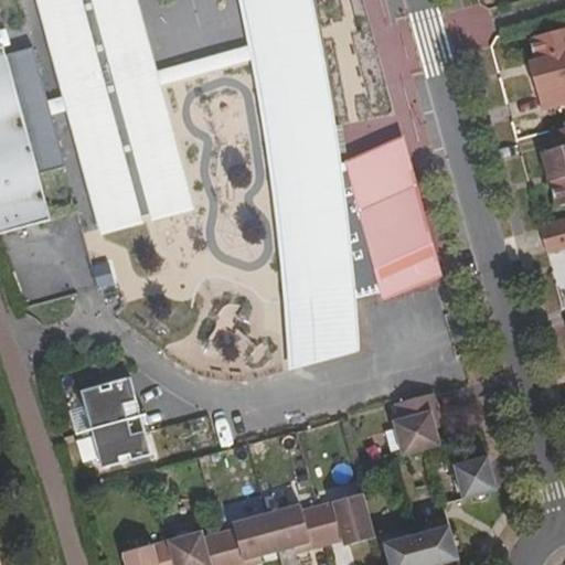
[(67,109),(97,227),(191,204),(160,86),(157,75),(136,0),(39,0),(65,99),(67,109)]
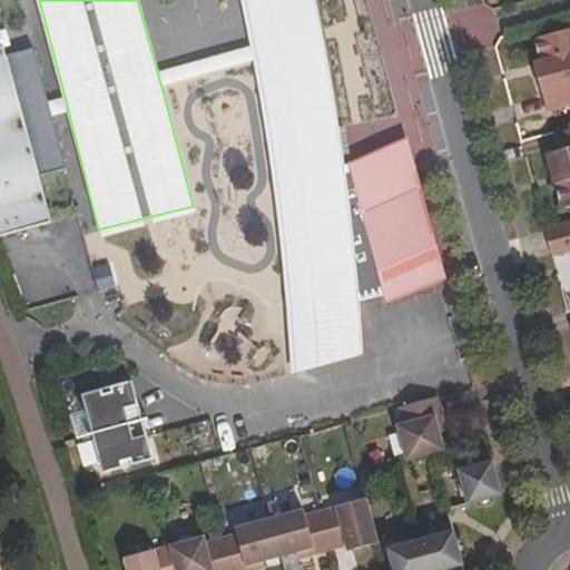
[(295,300),(355,286),(357,301),(443,277),(408,147),(342,164),(323,51),(313,0),(247,0),(255,31),(259,49),(262,60),(274,127),(284,195),(292,262),(295,300)]
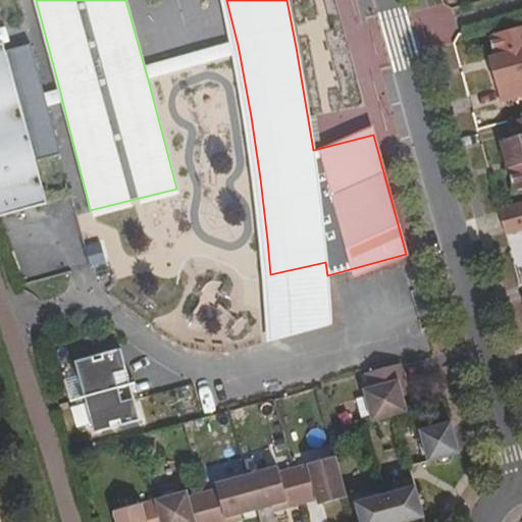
[(502,101),(521,95),(521,24),(489,35),(494,55),(490,56),(502,101)]
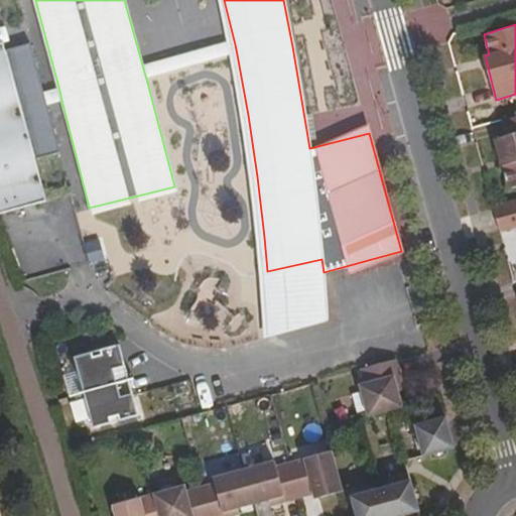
[(21,109),(19,100),(3,43),(0,43),(0,213),(46,201),(21,109)]
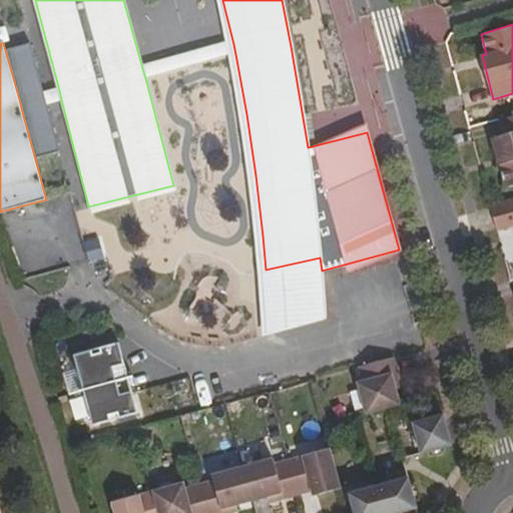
[(142,68),(145,78),(235,54),(233,44),(142,68)]
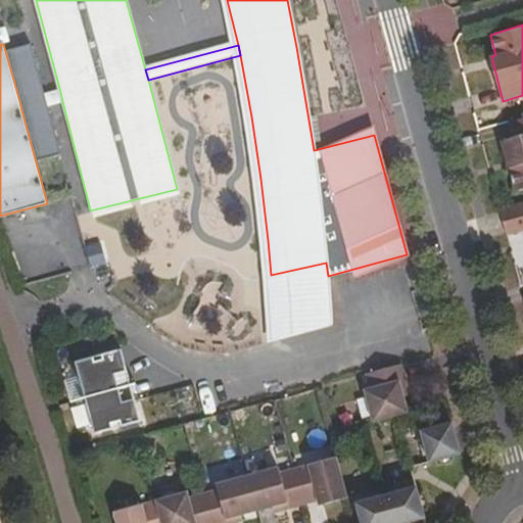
[(62,101),(60,92),(19,101),(21,110),(62,101)]
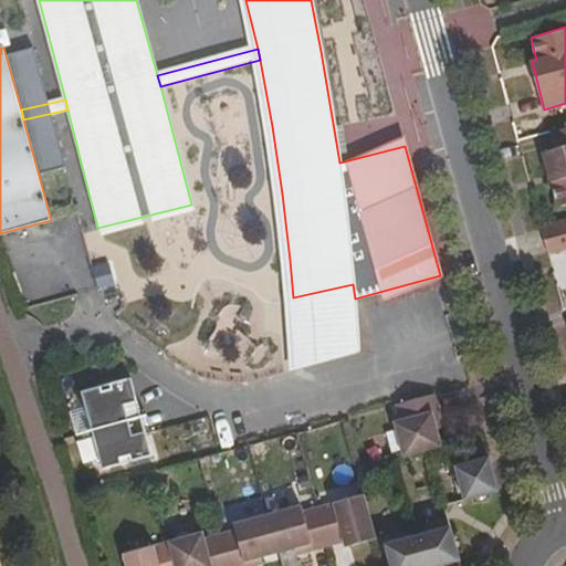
[(565,202),(565,126),(551,130),(556,147),(544,150),(559,205),(565,202)]
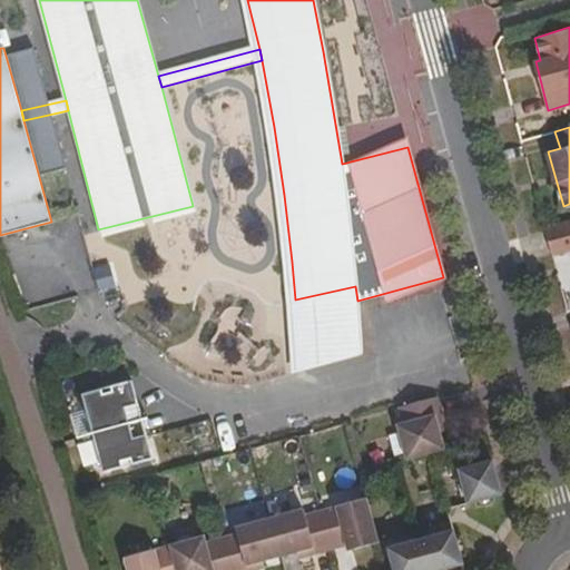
[(569,218),(546,226),(553,255),(569,251),(569,218)]
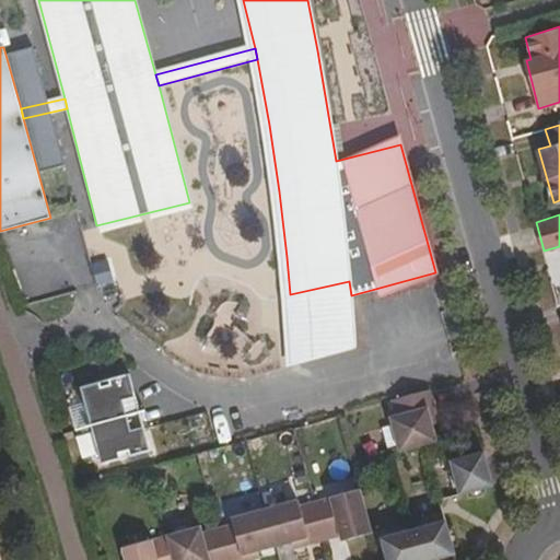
[(351,295),(349,281),(290,294),(294,363),(359,348),(351,295)]
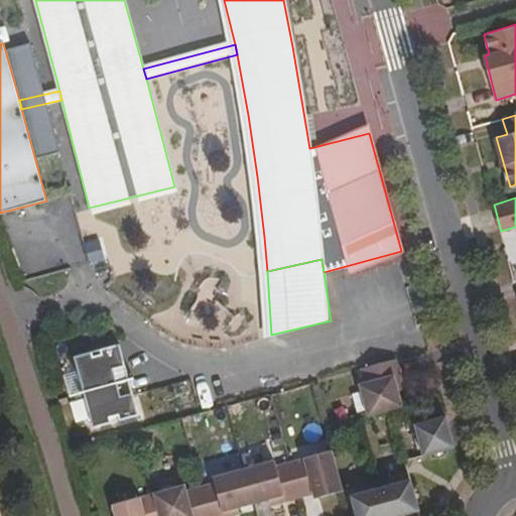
[(92,352),(74,356),(84,391),(94,426),(112,421),(111,417),(119,415),(120,419),(139,414),(133,394),(129,379),(119,345),(100,350),(102,354),(93,356),(92,352)]
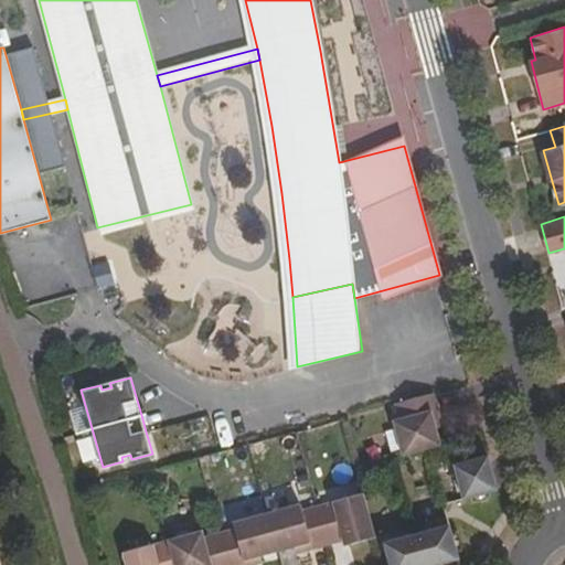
[(427,394),(436,426),(443,425),(435,393),(427,394)]
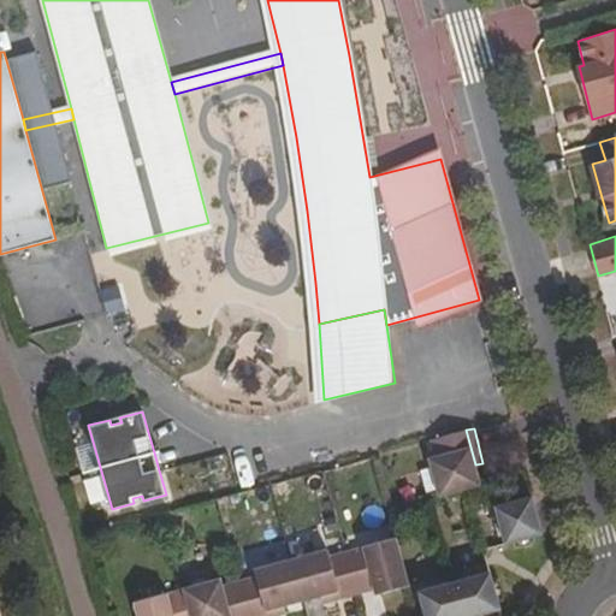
[(437,457),(430,458),(440,496),(468,489),(481,485),(475,465),(466,430),(432,439),(437,457)]
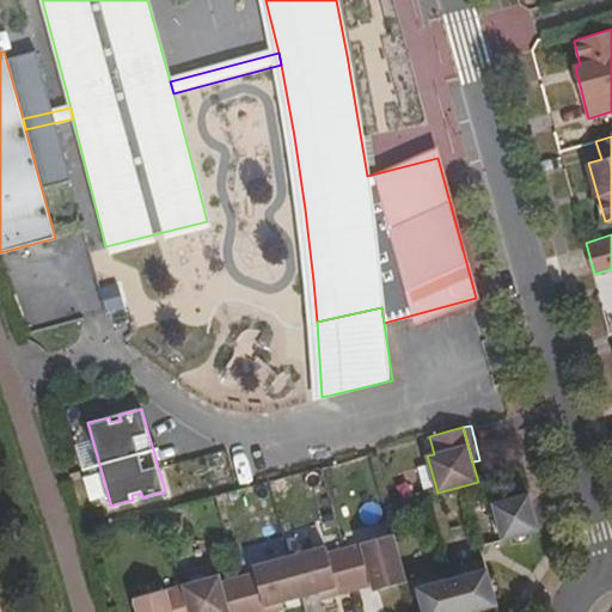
[(494,524),(500,522),(505,539),(540,530),(530,495),(495,503),(496,510),(490,512),(494,524)]
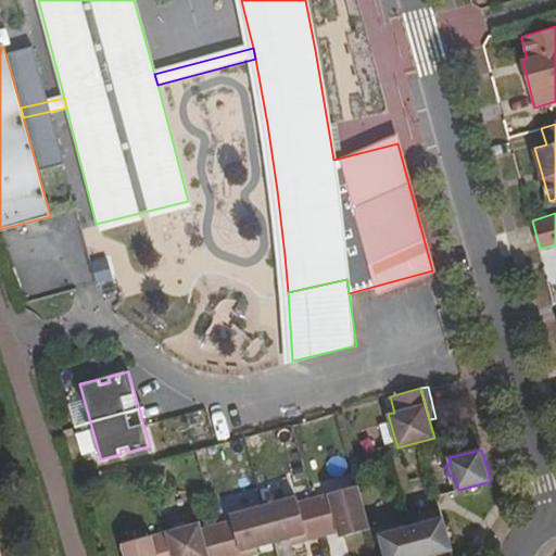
[(122,544),(125,555),(224,555),(227,555),(257,546),(275,542),(291,538),(323,529),(338,525),(340,531),(342,536),(371,528),(359,485),(314,497),(299,502),(297,496),(265,505),(230,514),(231,520),(217,523),(202,528),(200,522),(166,532),(122,544)]
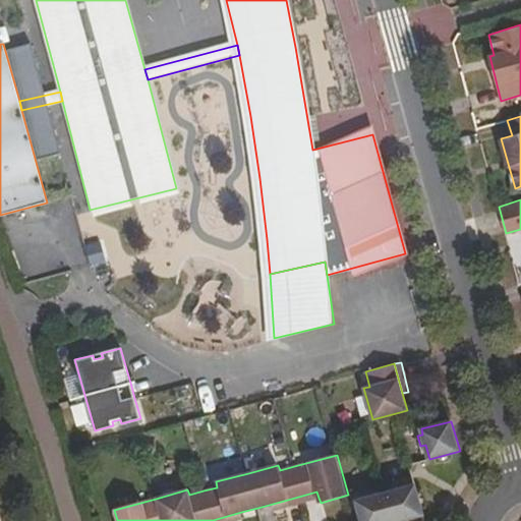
[(419,495),(416,484),(401,488),(391,491),(386,493),(383,494),(371,497),(356,501),(361,520),(401,520),(424,515),(419,495)]
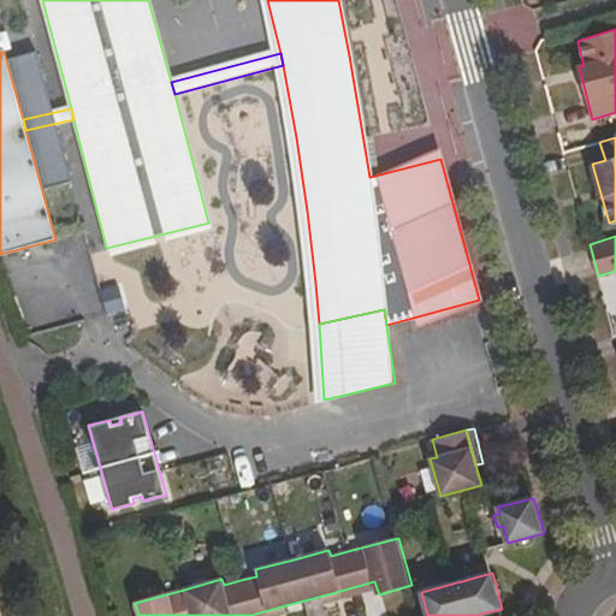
[(374,581),(357,586),(360,593),(377,588),(374,581)]
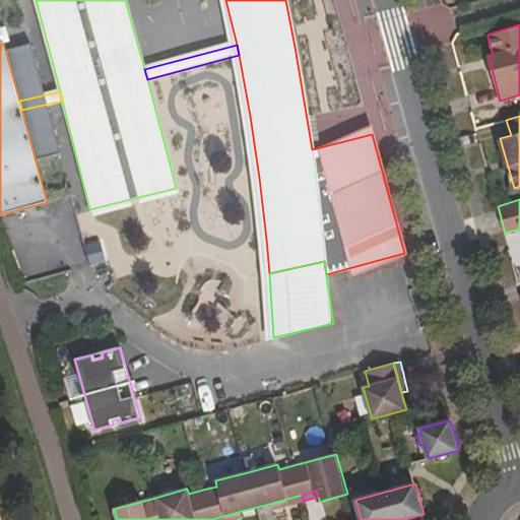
[(272,503),(274,509),(304,501),(302,495),(272,503)]
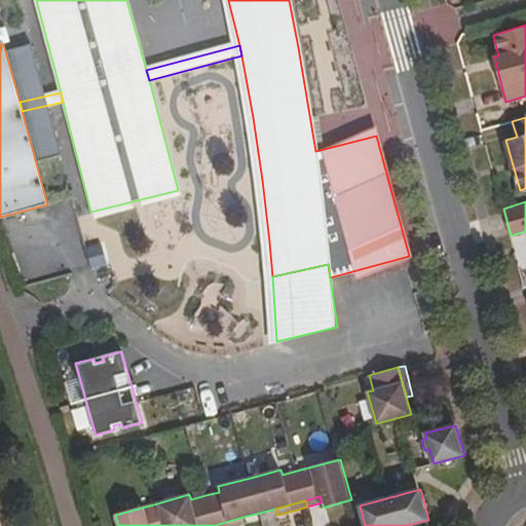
[(243,517),(215,525),(214,525),(234,525),(246,523),(243,517)]
